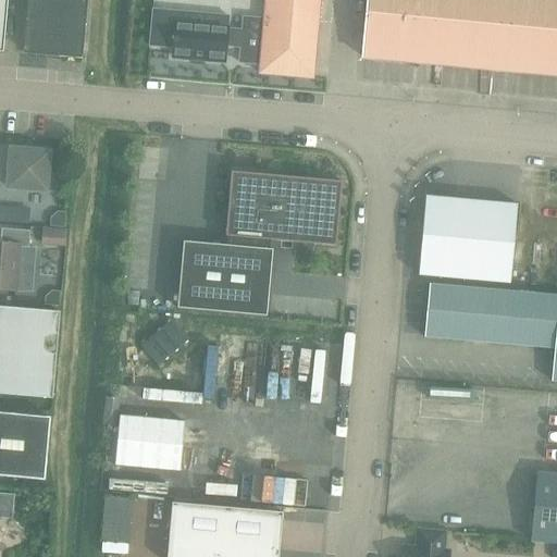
[(28,0),(24,52),(48,54),(48,56),(83,59),(87,0),(28,0)]
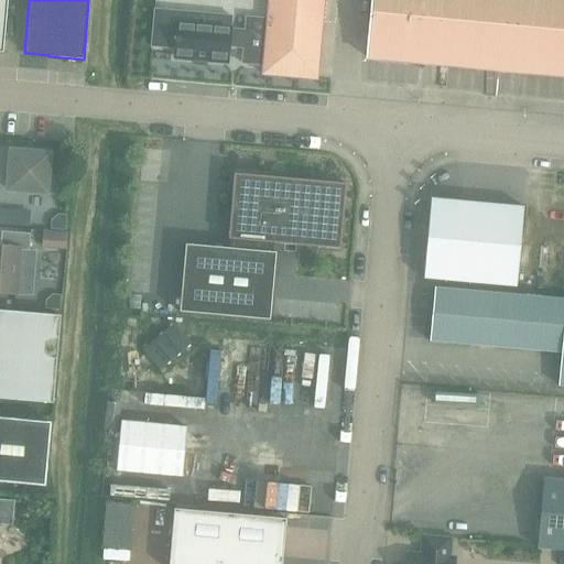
[(268,0),(267,20),(246,19),(245,32),(229,31),(230,18),(154,11),(151,46),(175,49),(174,58),(227,63),(228,47),(243,49),(242,64),(263,65),(262,75),(316,79),(322,0),(268,0)]
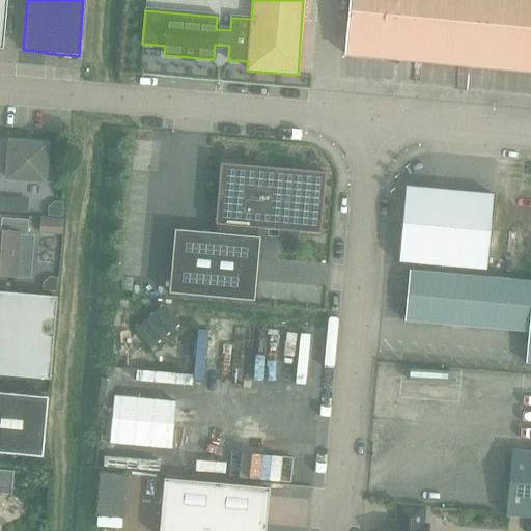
[(350,0),(348,12),(374,15),(375,0),(350,0)]
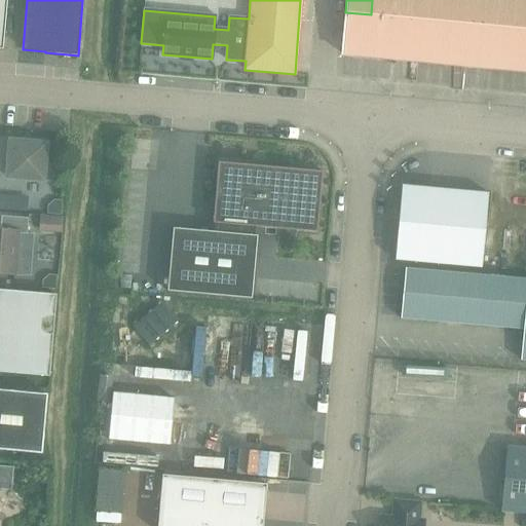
[(372,0),(371,14),(397,17),(398,0),(372,0)]
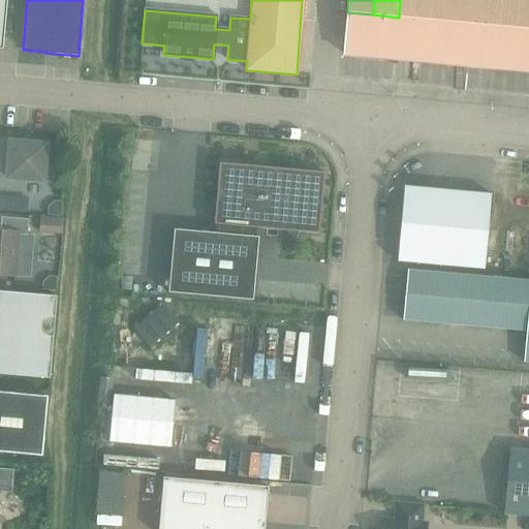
[(400,0),(399,18),(425,20),(426,0),(400,0)]
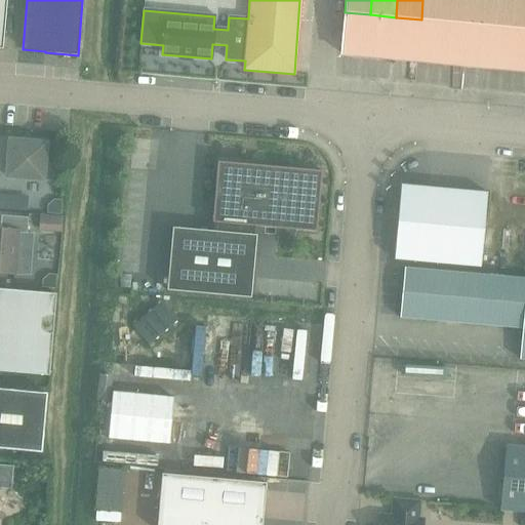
[(422,0),(421,19),(446,22),(448,0),(422,0)]
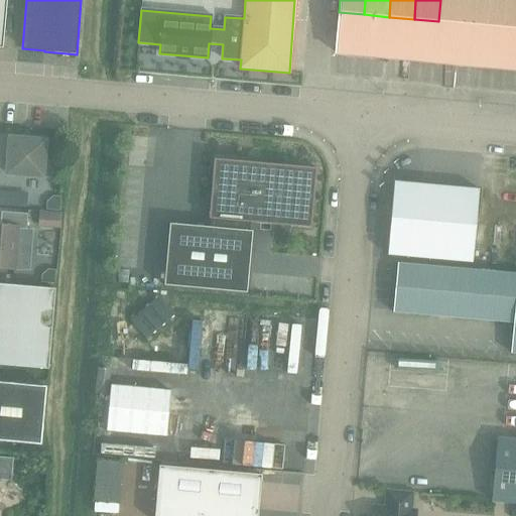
[(440,0),(438,21),(464,24),(466,0),(440,0)]
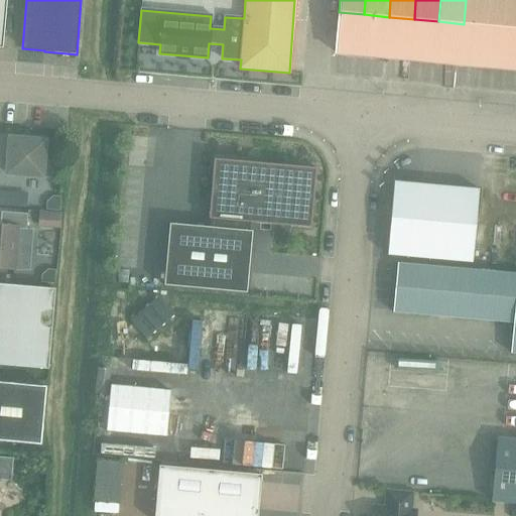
[(466,0),(464,24),(488,26),(490,0),(466,0)]
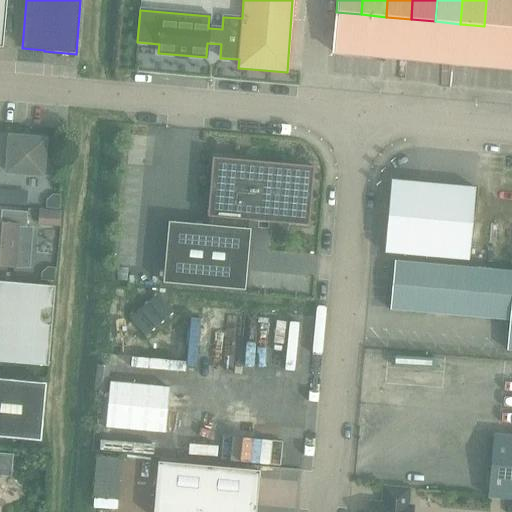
[(486,0),(484,26),(485,26),(509,28),(511,0),(486,0)]
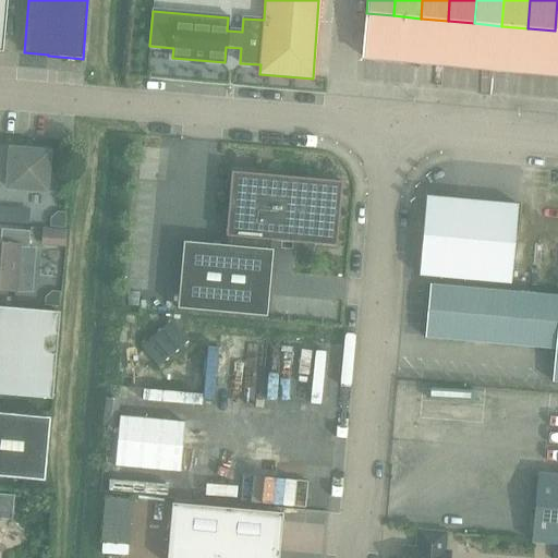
[(366,14),(362,58),(389,61),(392,34),(393,16),(393,15),(366,13),(366,14)]
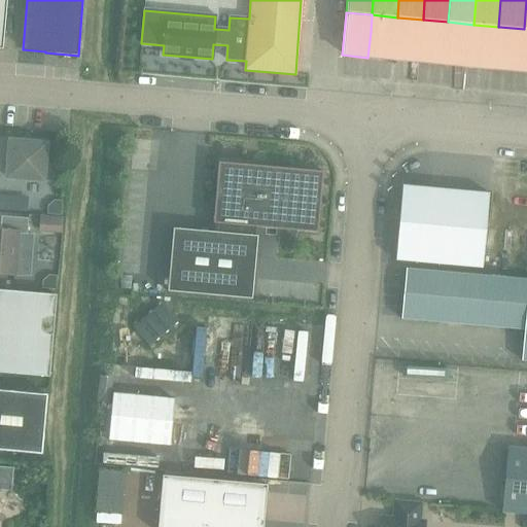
[(371,32),(367,58),(369,58),(393,60),(397,19),(397,18),(372,14),(372,15),(371,32)]
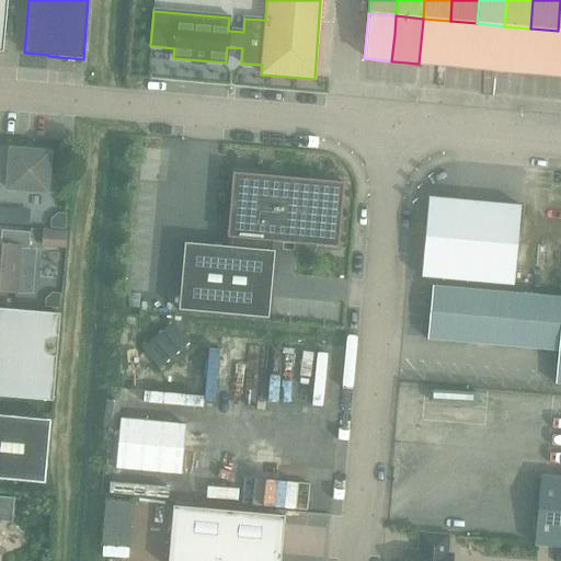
[(423,20),(419,64),(444,66),(446,66),(450,22),(450,21),(423,19),(423,20)]
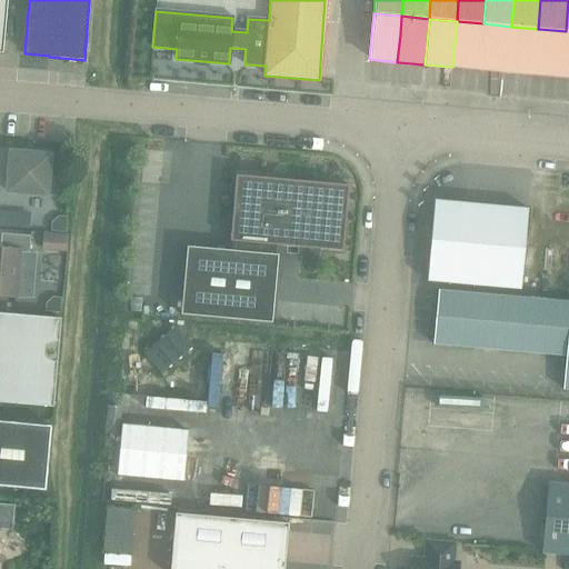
[(457,22),(452,67),(477,69),(480,69),(483,26),(483,23),(457,21),(457,22)]
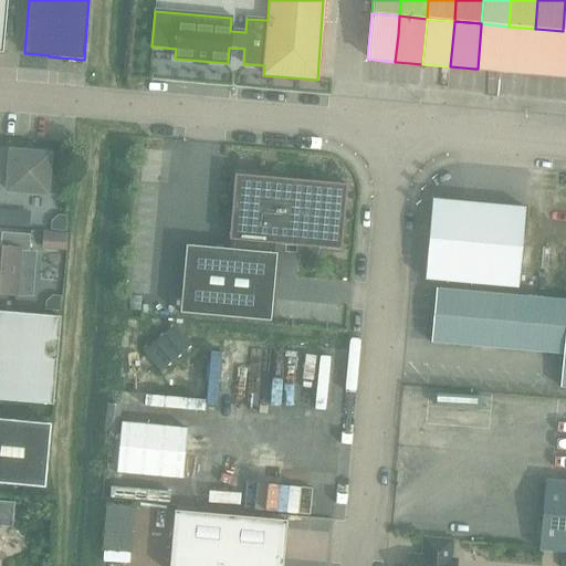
[(481,25),(478,69),(501,71),(504,72),(509,28),(509,27),(481,23),(481,25)]
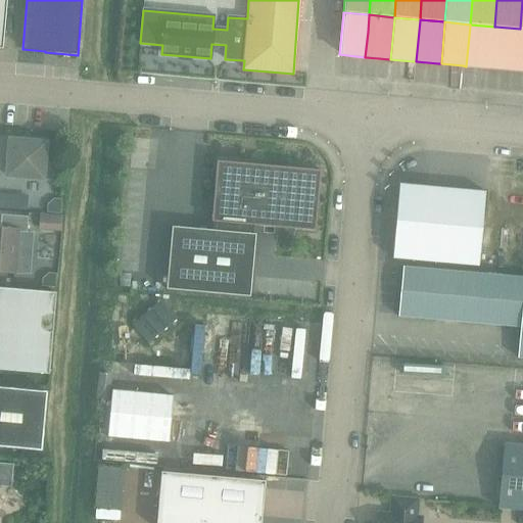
[(470,26),(466,66),(487,67),(491,68),(494,28),(494,27),(470,25),(470,26)]
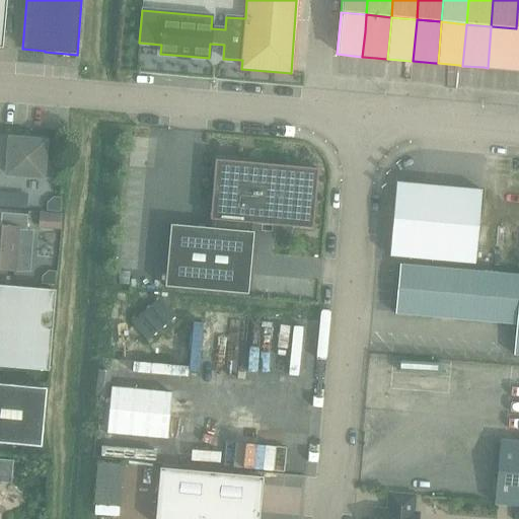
[(491,27),(488,68),(508,70),(512,70),(516,30),(516,28),(492,26),(491,26),(491,27)]
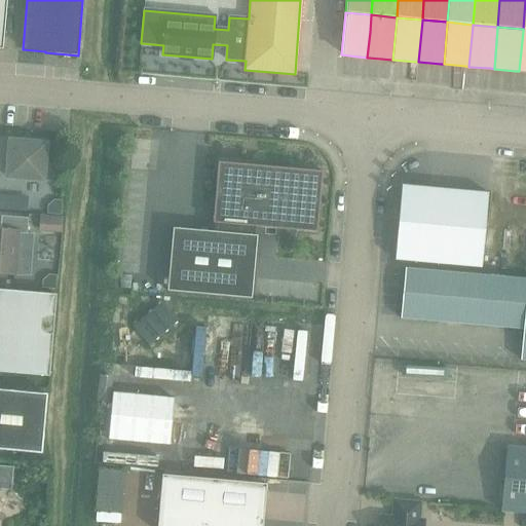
[(44,181),(47,144),(10,141),(7,178),(44,181)]
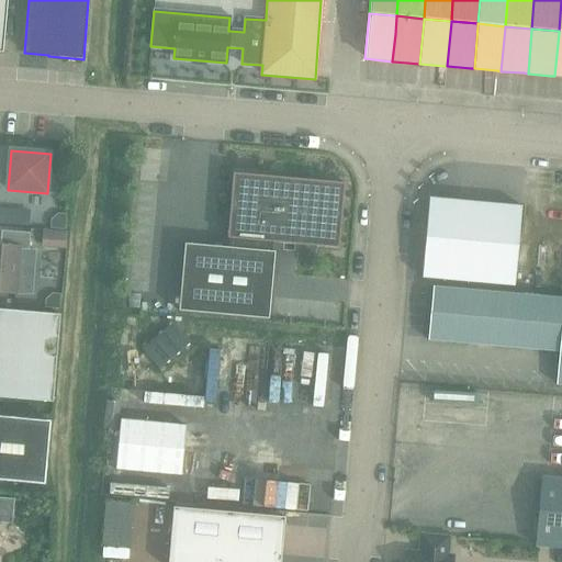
[(269,321),(274,253),(272,253),(273,244),(338,249),(344,183),(235,175),(229,239),(232,239),(231,249),(184,245),(179,312),(269,321)]
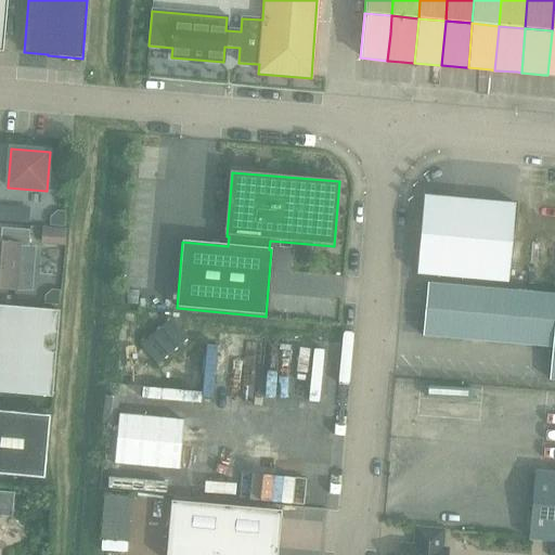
[(424,197),(416,274),(507,283),(514,206),(424,197)]
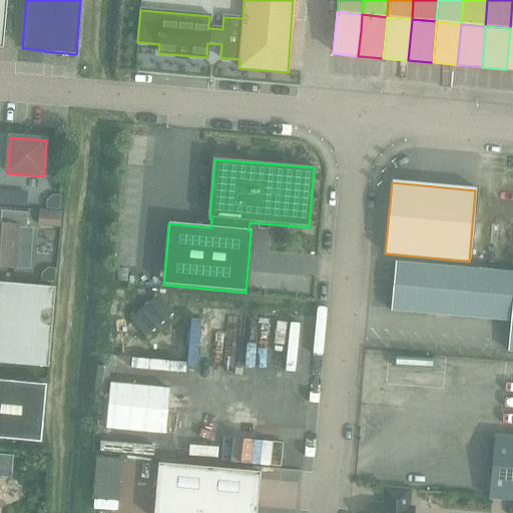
[(0,190),(0,204),(22,207),(23,196),(14,195),(14,191),(0,190)]
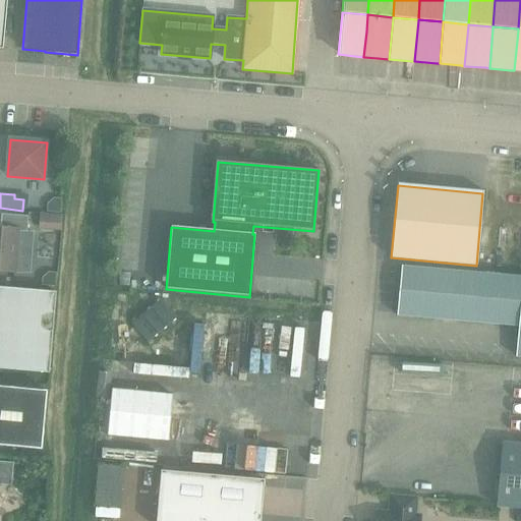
[(0,228),(0,271),(14,272),(17,232),(26,233),(27,217),(2,215),(0,229),(0,228)]
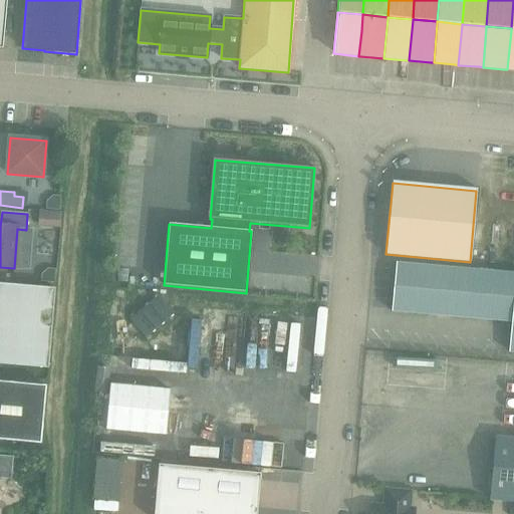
[(513,273),(396,263),(392,310),(511,321),(508,352),(513,352),(513,273)]
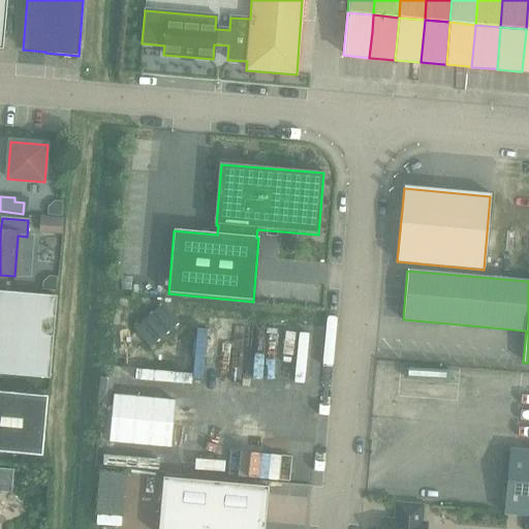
[(0,291),(0,374),(50,379),(57,297),(0,291)]
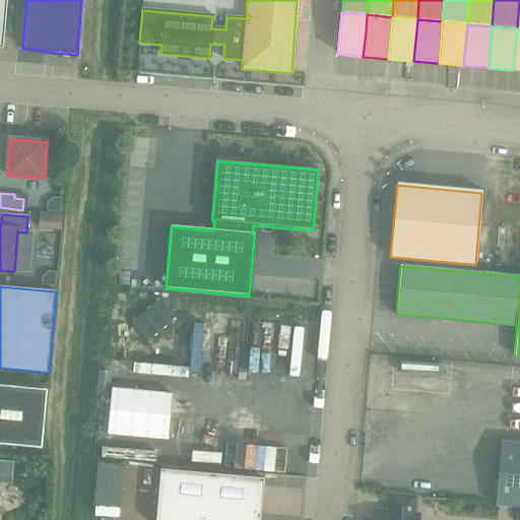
[(139,307),(120,321),(142,349),(161,335),(139,307)]
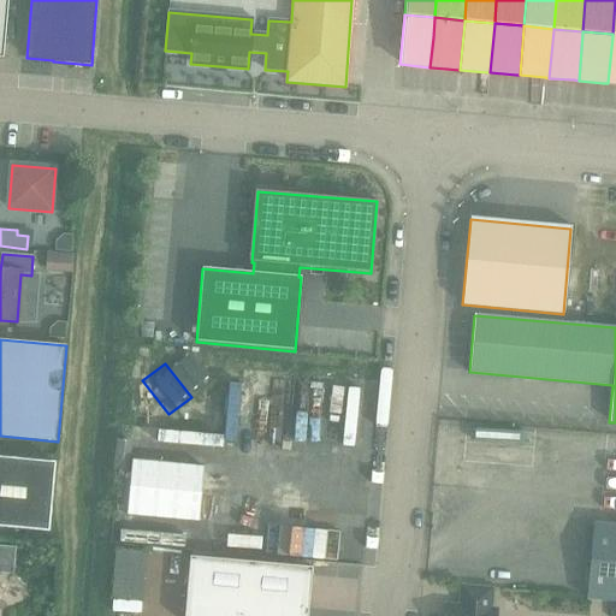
[(116,440),(112,472),(129,473),(131,442),(116,440)]
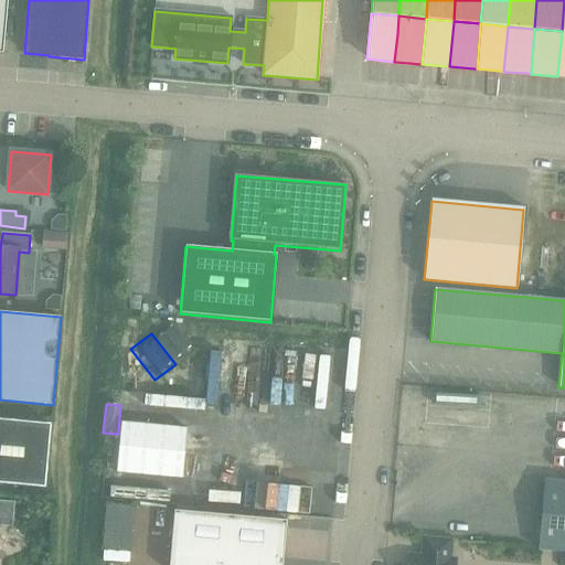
[(0,483),(45,488),(51,424),(0,418),(0,483)]
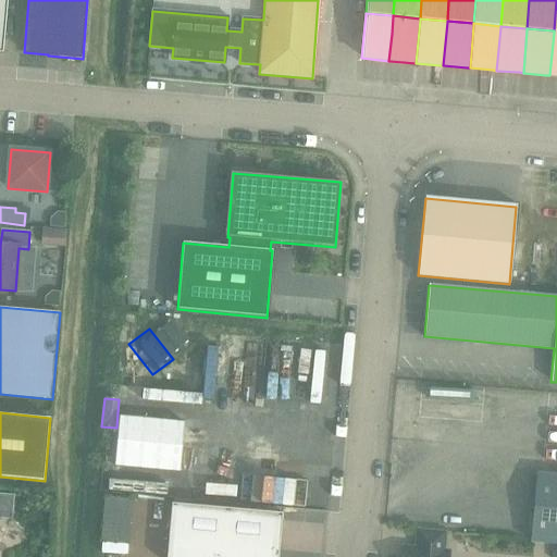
[(184,423),(120,417),(115,466),(180,471),(184,423)]
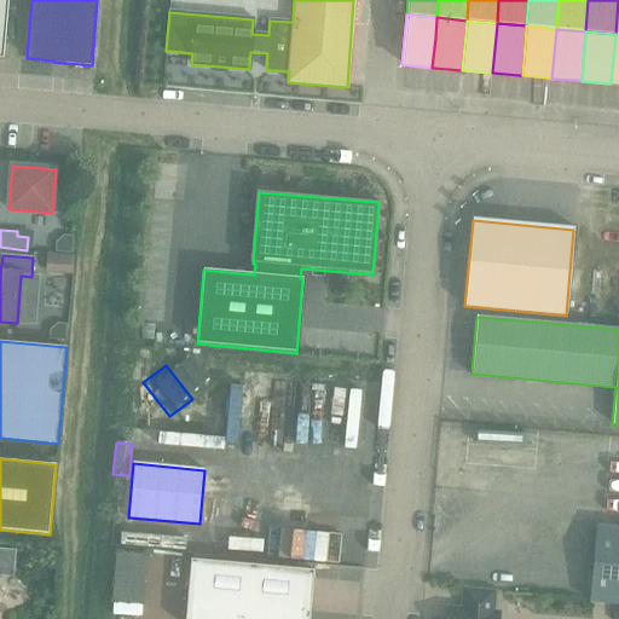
[(618,528),(596,527),(589,601),(618,603),(618,528)]
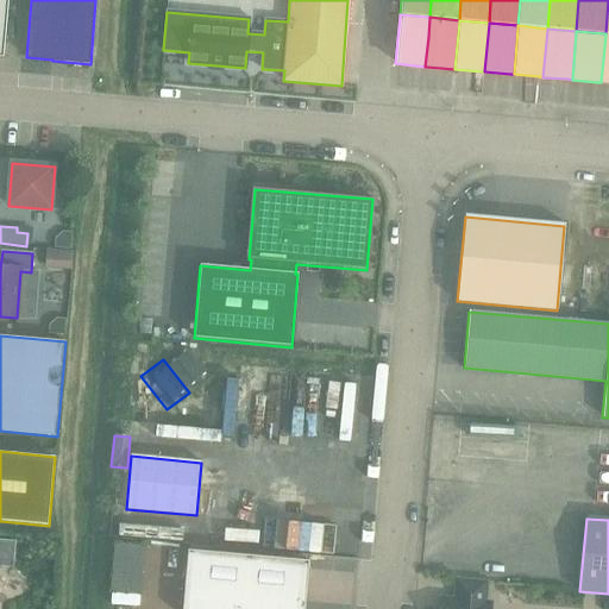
[(0,566),(13,567),(13,566),(16,541),(0,540),(0,566)]
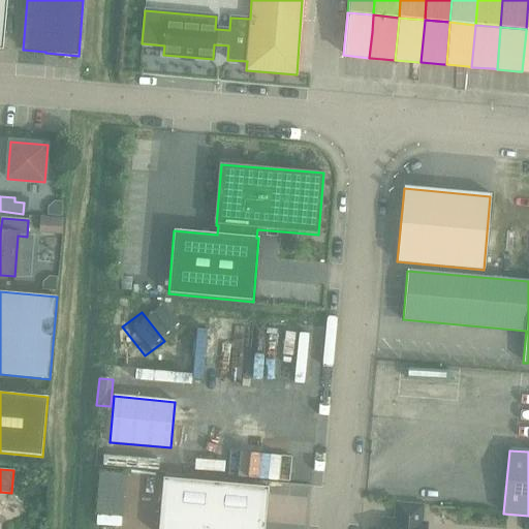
[(263,528),(268,488),(163,478),(158,528),(263,528)]
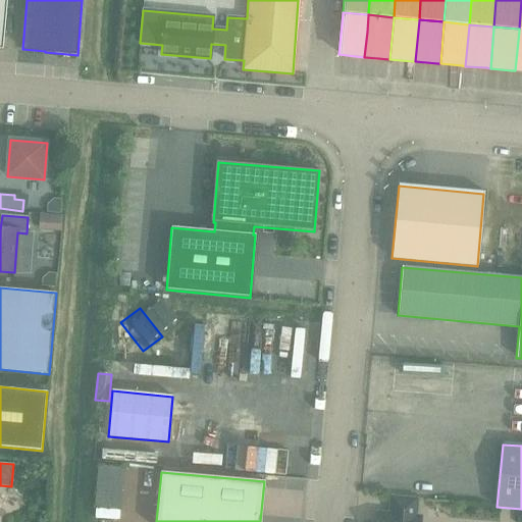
[(377,513),(376,521),(420,521),(420,517),(416,517),(417,500),(392,498),(389,514),(377,513)]
